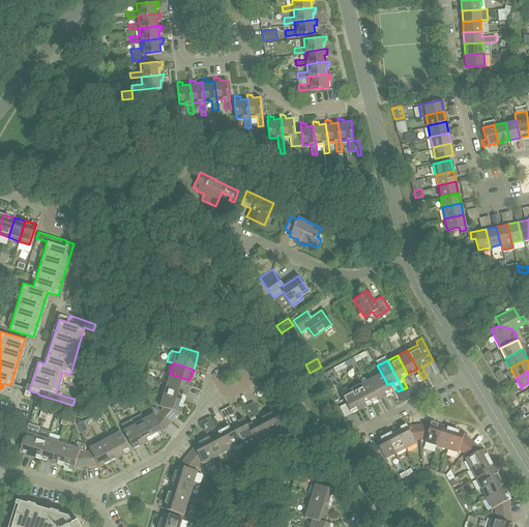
[(381,373),(371,378),(381,397),(391,390),(388,384),(387,384),(381,373)]
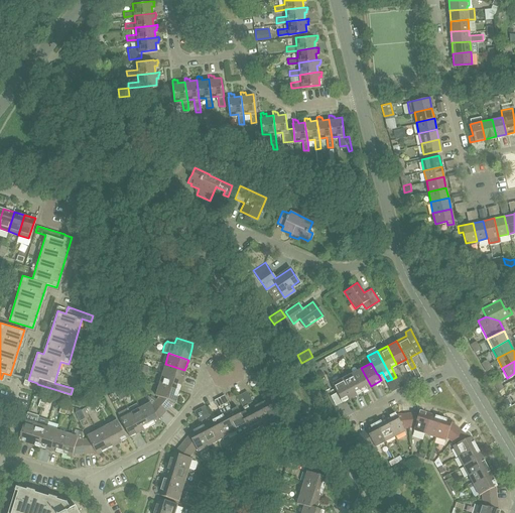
[(165,364),(161,374),(181,380),(184,370),(165,364)]
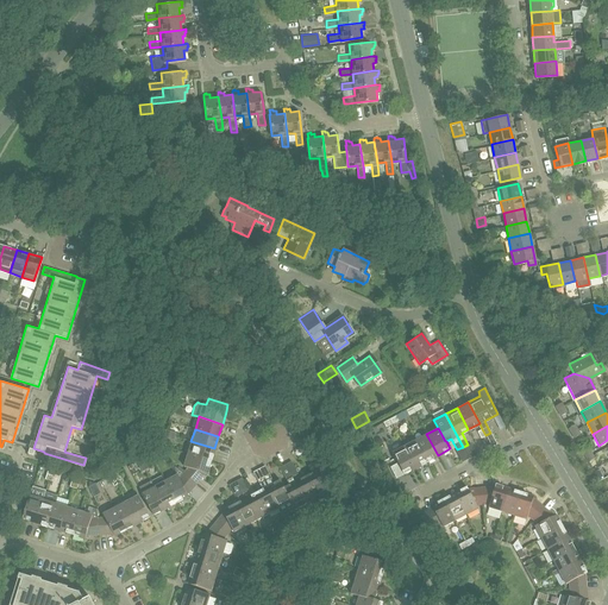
[(426,434),(415,440),(426,461),(438,455),(426,434)]
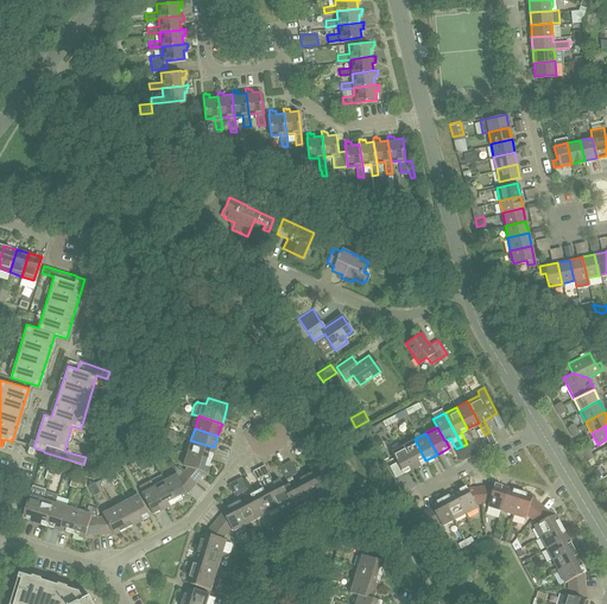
[(415,439),(403,445),(415,466),(425,461),(415,439)]
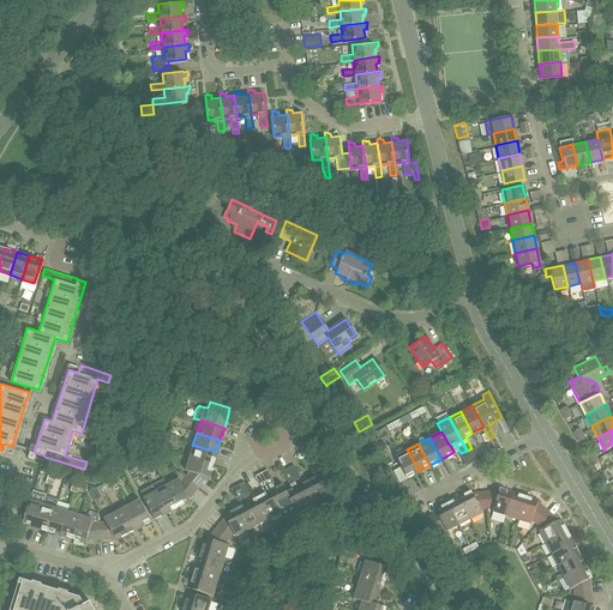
[(212,465),(216,452),(192,445),(188,458),(212,465)]
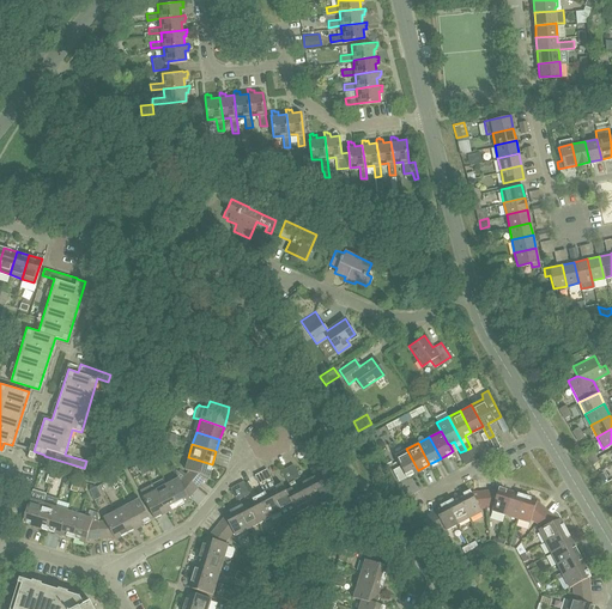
[(393,468),(391,469),(395,479),(399,477),(404,475),(405,476),(418,470),(406,449),(394,455),(399,464),(393,468)]
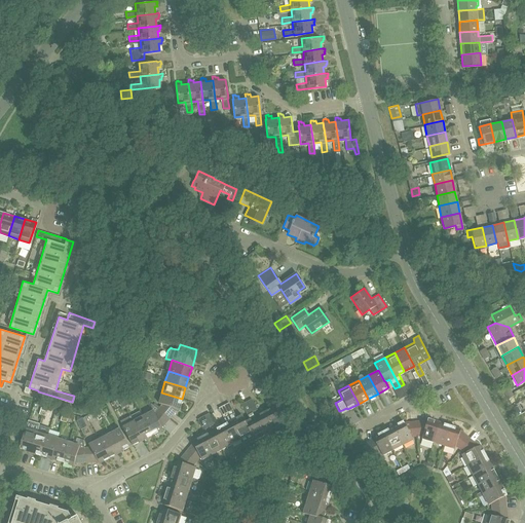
[(269,408),(264,411),(273,430),(285,424),(274,405),(277,404),(268,388),(263,391),(269,402),(266,404),(269,408)]
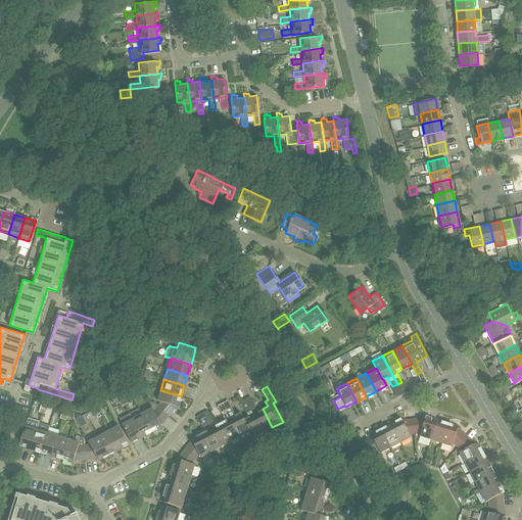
[(181,396),(160,390),(157,400),(160,402),(156,407),(168,415),(175,407),(177,407),(181,396)]
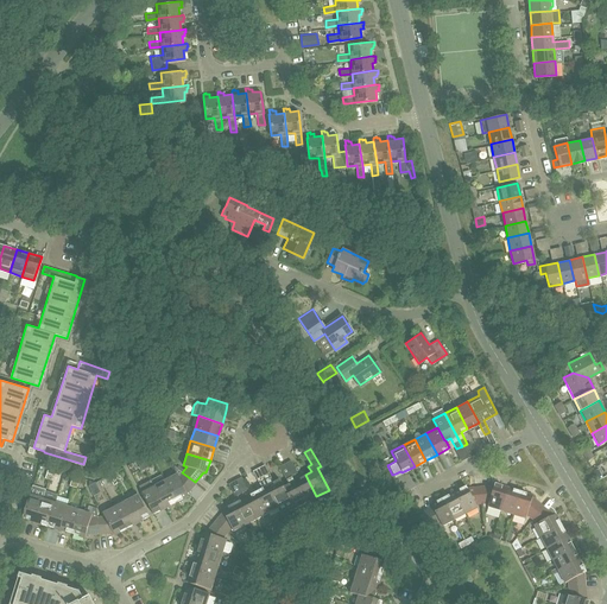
[(290,459),(284,463),(291,476),(297,472),(290,459)]
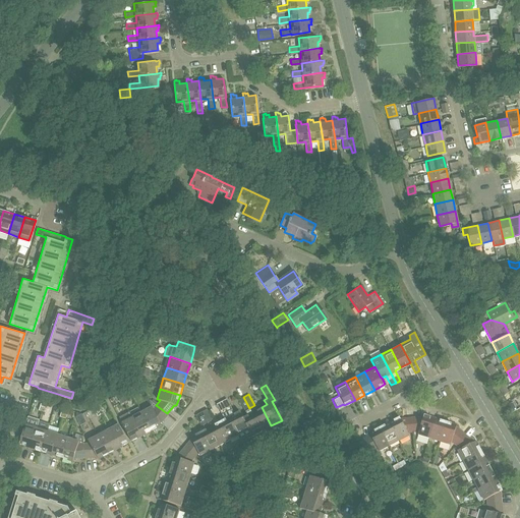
[(40,404),(46,406),(47,402),(33,397),(32,401),(40,404)]
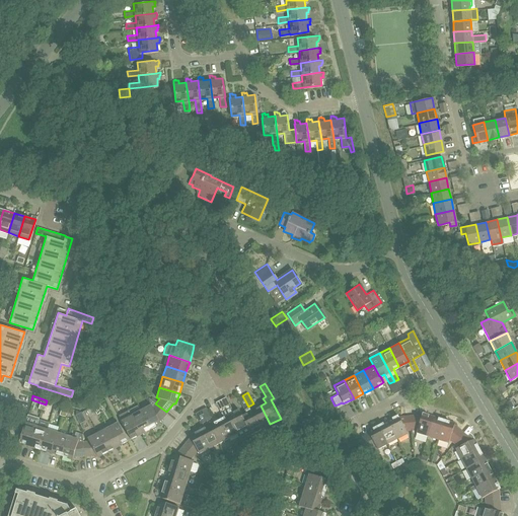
[(244,409),(246,413),(241,416),(247,428),(249,433),(250,434),(261,429),(250,411),(248,407),(242,395),(237,397),(243,409),(244,409)]
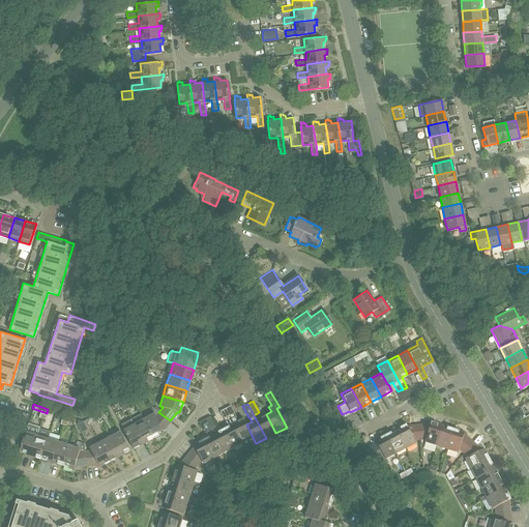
[(225,407),(230,418),(242,442),(245,447),(255,442),(253,437),(246,425),(243,417),(237,420),(234,416),(235,416),(229,405),(225,407)]
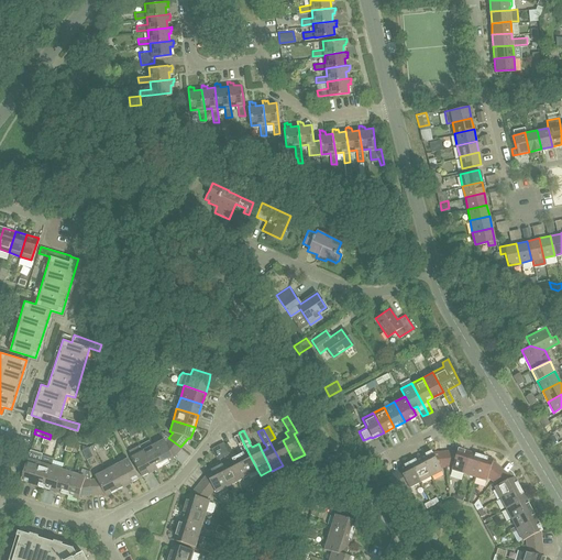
[(561,439),(555,430),(548,435),(552,443),(561,439)]
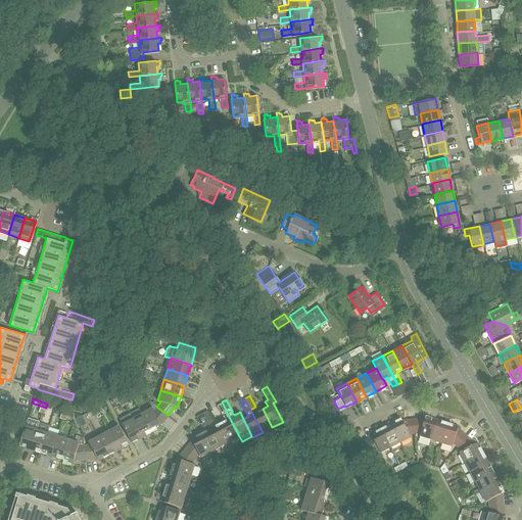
[(225,420),(220,423),(230,441),(239,436),(227,413),(222,402),(217,405),(223,416),(223,415),(225,420)]
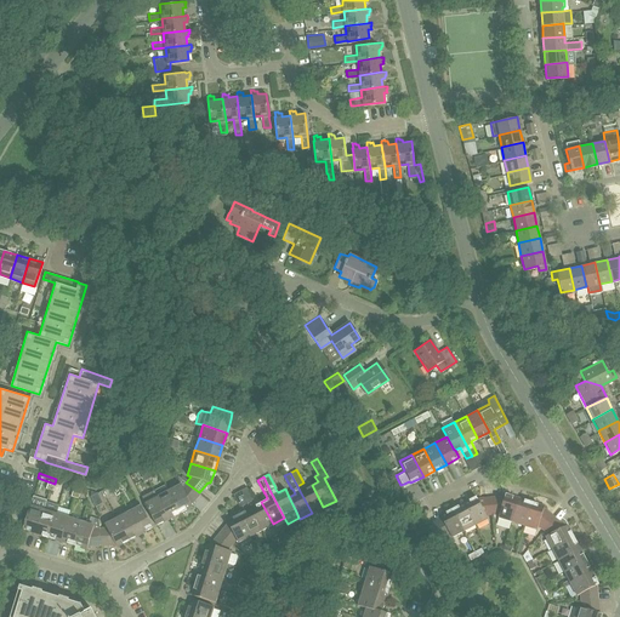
[(191,503),(199,492),(186,483),(182,486),(181,484),(168,490),(180,512),(192,506),(191,503)]
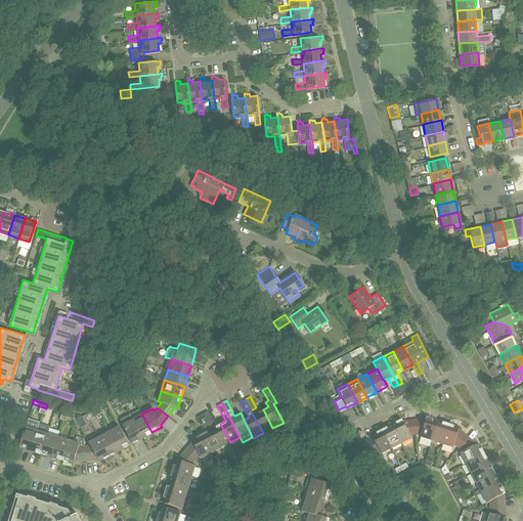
[(141,437),(151,432),(141,414),(139,408),(129,414),(141,437)]
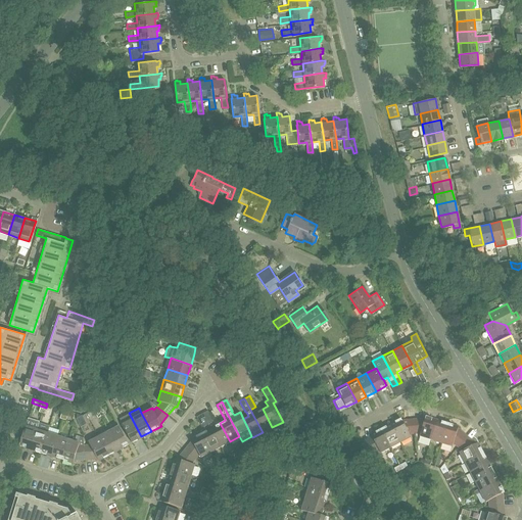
[(263,409),(252,414),(263,432),(272,427),(263,409)]
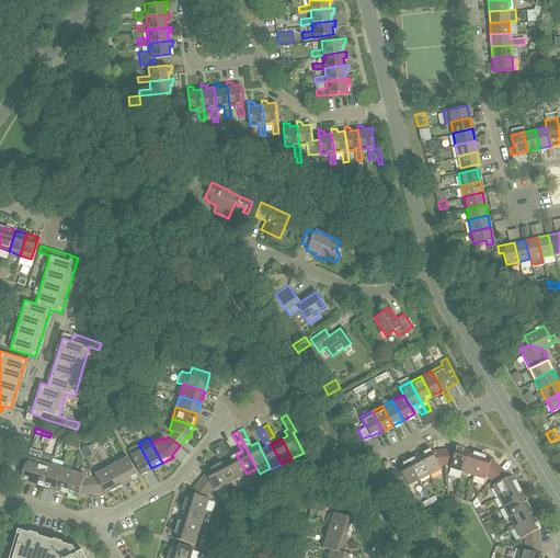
[(221,440),(217,443),(223,454),(228,452),(221,440)]
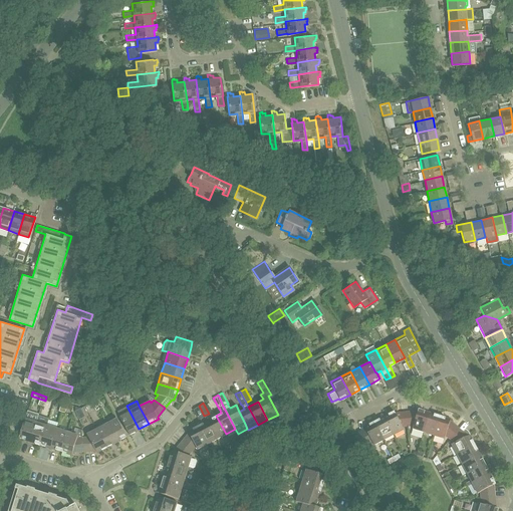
[(116,411),(129,435),(139,429),(126,406),(116,411)]
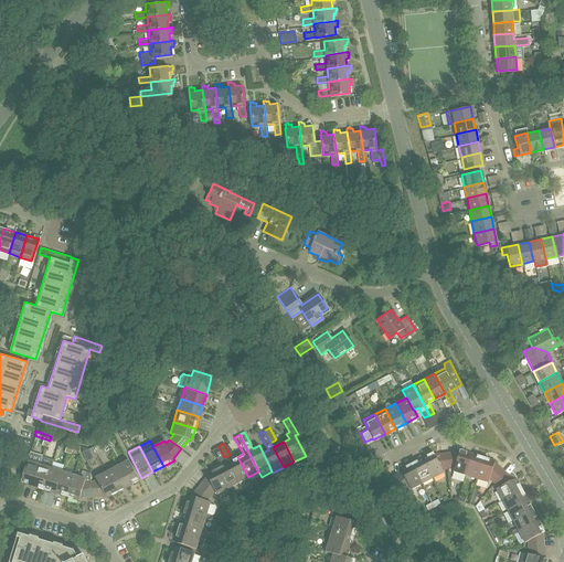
[(219,460),(224,457),(219,446),(213,448),(212,451),(217,459),(219,460)]
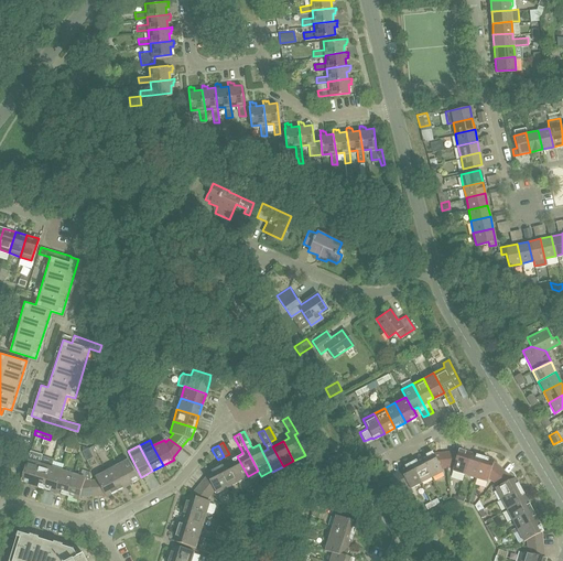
[(456,450),(444,451),(446,467),(452,466),(451,470),(463,474),(469,452),(457,448),(456,450)]
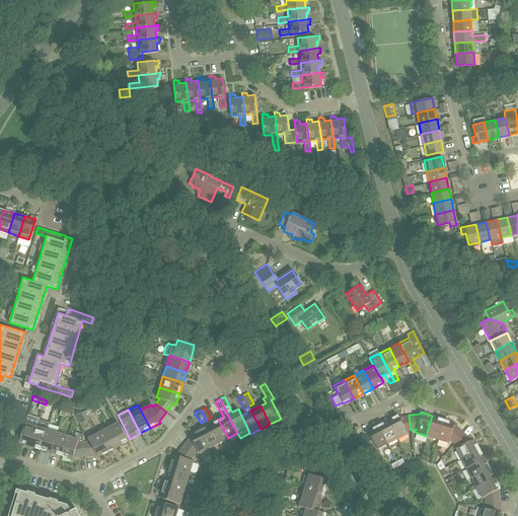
[(387,420),(396,438),(407,433),(405,430),(411,430),(409,415),(397,416),(397,415),(387,420)]
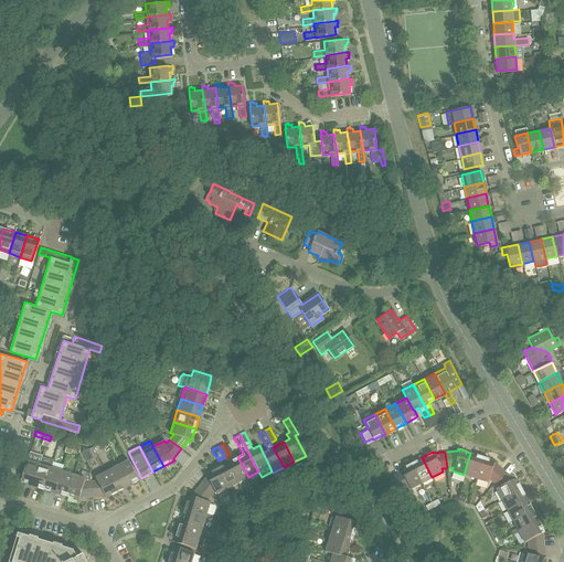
[(464,475),(475,478),(481,456),(470,453),(464,475)]
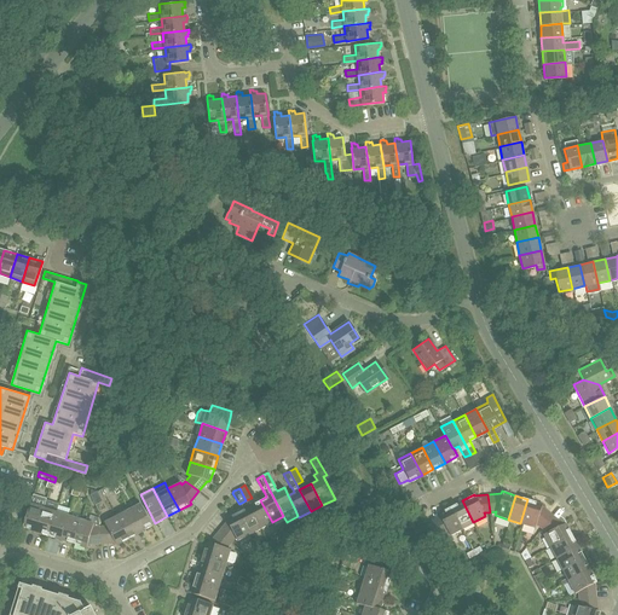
[(541,504),(527,499),(520,523),(533,527),(536,523),(541,528),(552,515),(541,505),(541,504)]
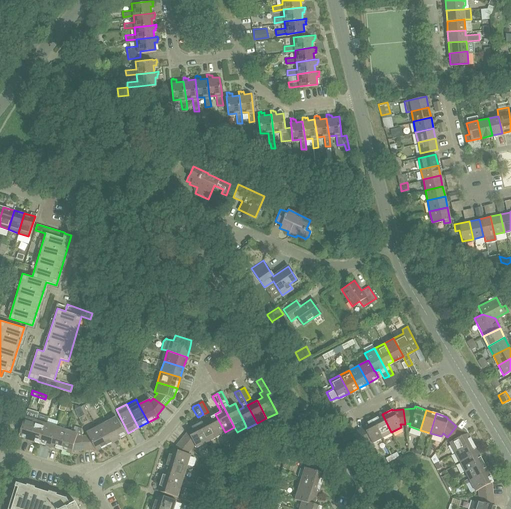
[(215,414),(205,419),(215,437),(225,432),(215,414)]
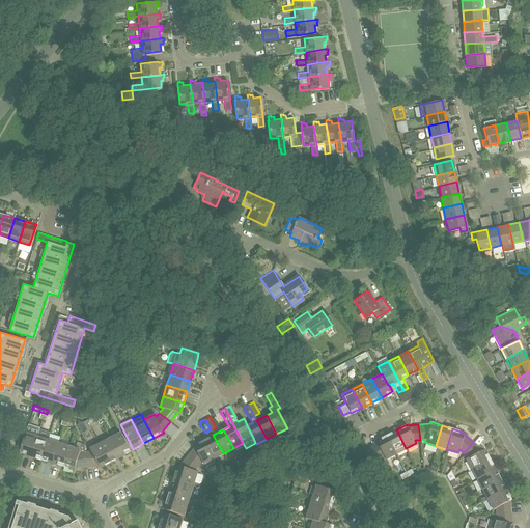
[(396,453),(406,448),(396,429),(386,435),(396,453)]
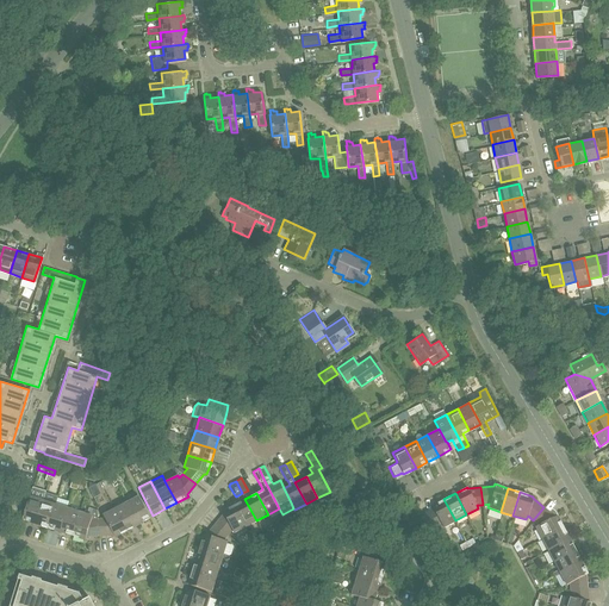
[(35,523),(42,499),(30,495),(22,519),(35,523)]
